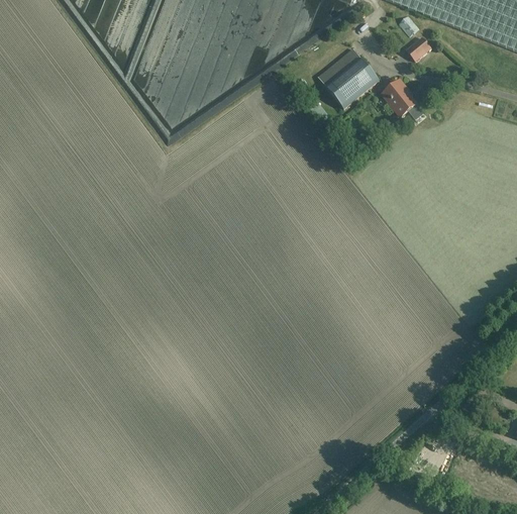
[(388,0),(516,50),(516,0),(388,0)]
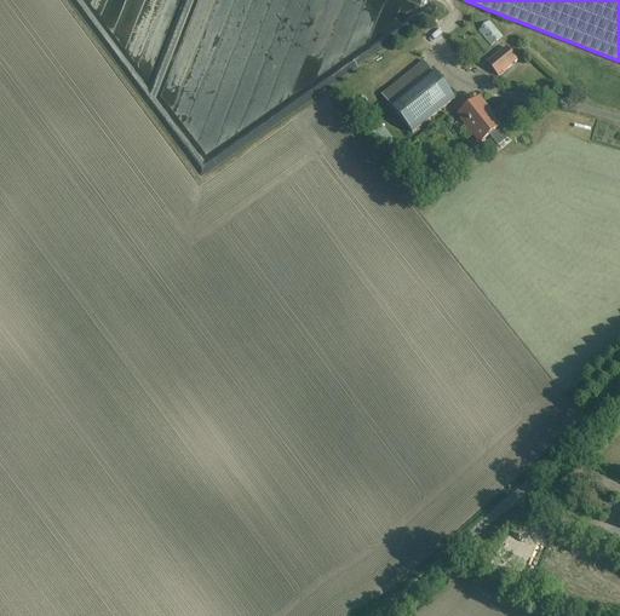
[(499,13),(487,23),(499,38),(511,28),(499,13)]
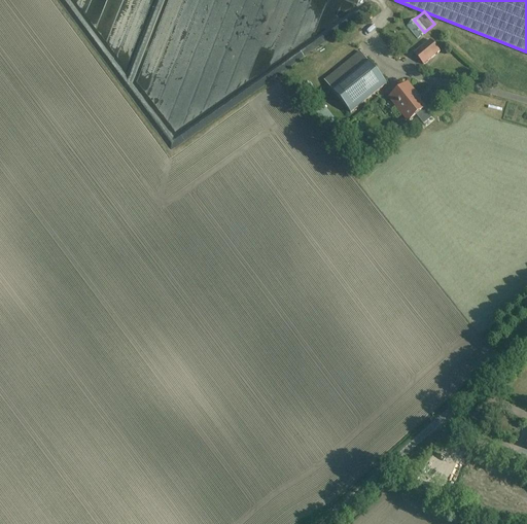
[(415,51),(423,62),(440,49),(430,38),(415,51)]
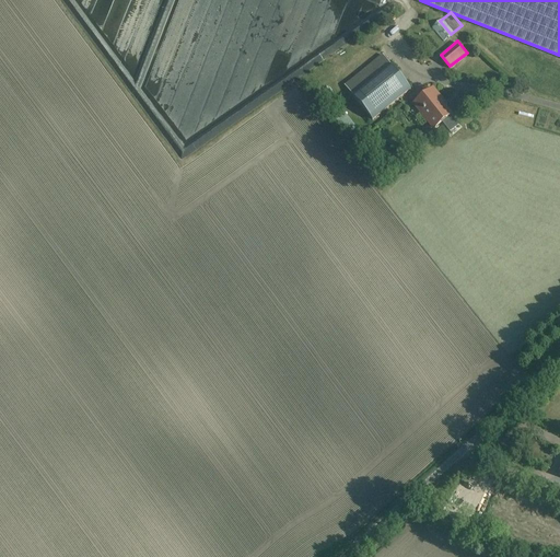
[(353,94),(373,118),(411,88),(392,64),(353,94)]
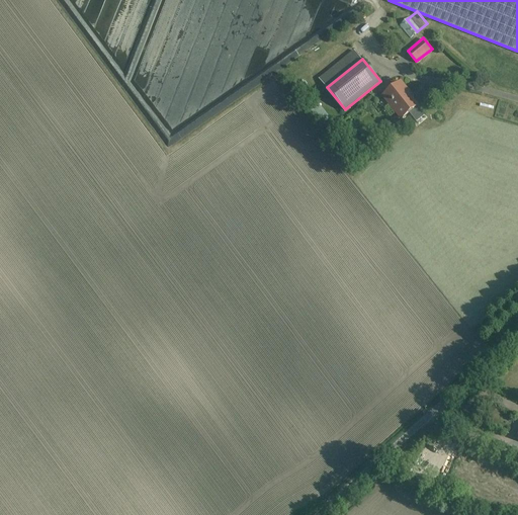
[(401,79),(386,90),(393,98),(392,98),(393,99),(389,102),(396,111),(398,110),(403,116),(410,111),(417,119),(424,114),(417,105),(418,103),(409,92),(411,91),(401,79)]
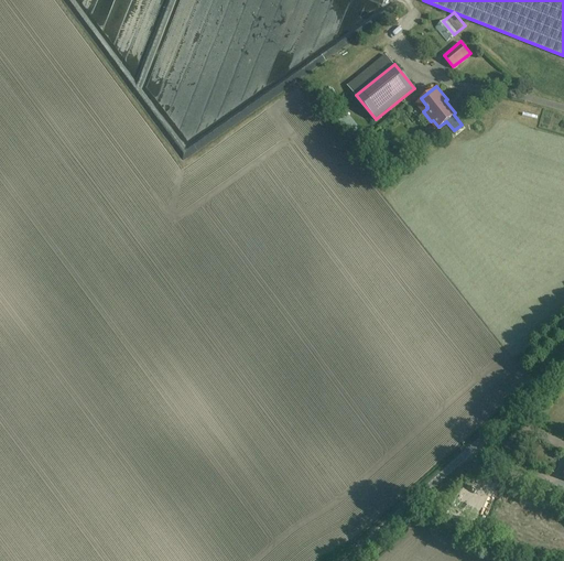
[(349,109),(358,123),(368,118),(358,104),(349,109)]
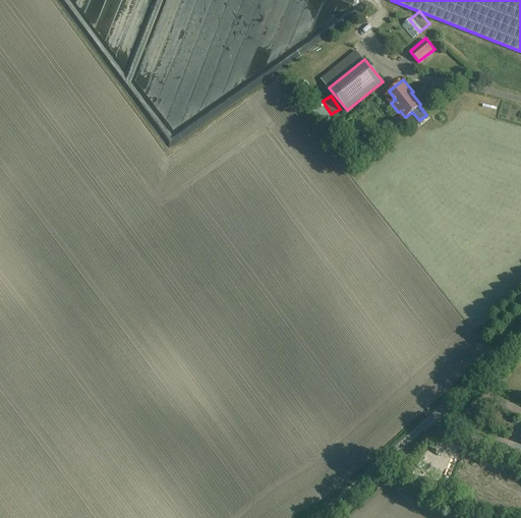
All buildings are outlined.
